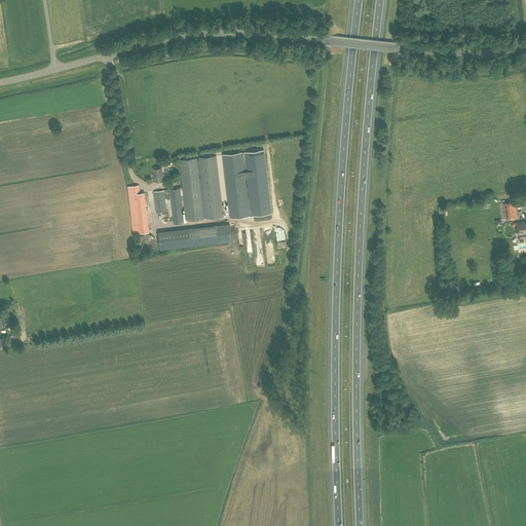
[(272,213),(265,150),(223,155),(230,218),(272,213)]
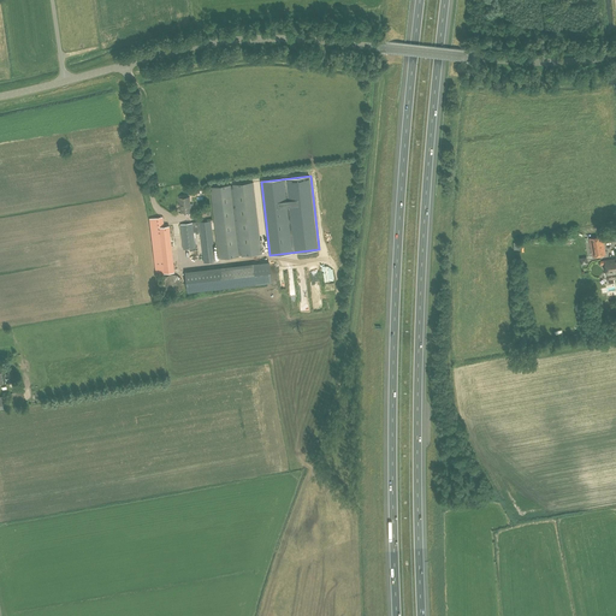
[(219,259),(262,254),(254,182),(211,187),(219,259)]
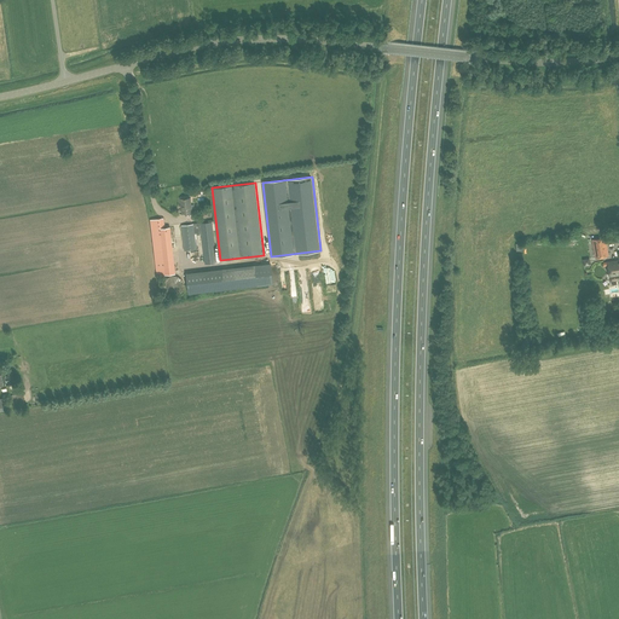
[(180,198),(181,214),(192,213),(191,197),(180,198)]
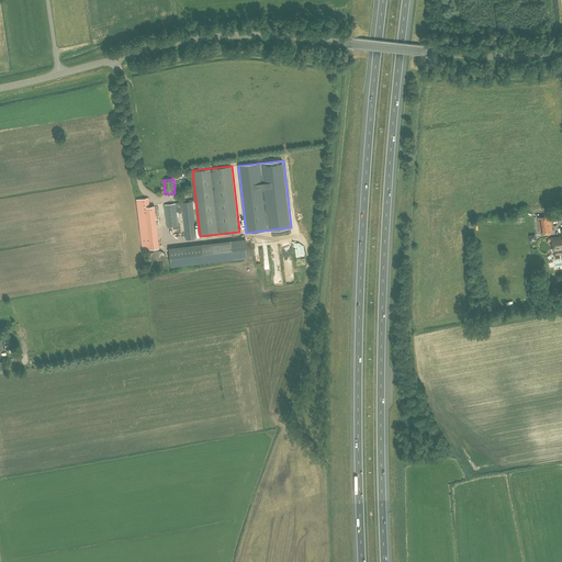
[(148,198),(136,199),(143,250),(159,248),(155,205),(149,206),(148,198)]
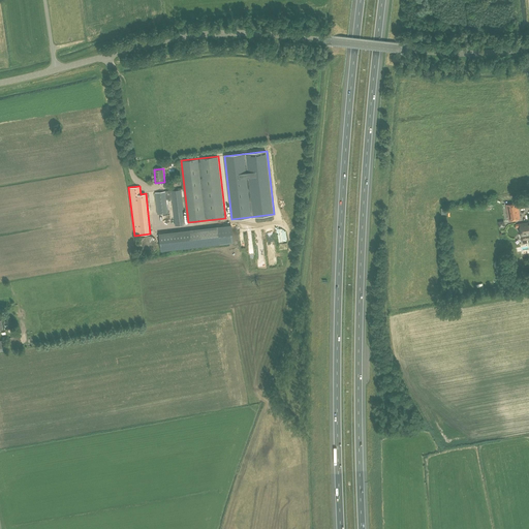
[(181,189),(170,190),(170,191),(172,199),(175,225),(185,224),(181,189)]
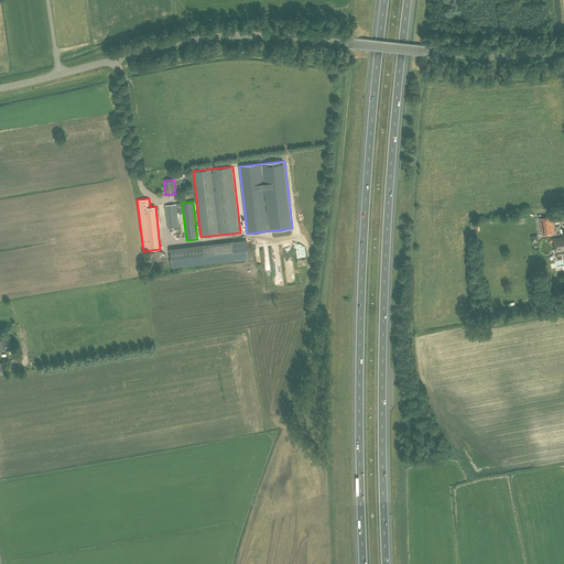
[(176,204),(165,206),(167,228),(179,227),(177,213),(176,204)]
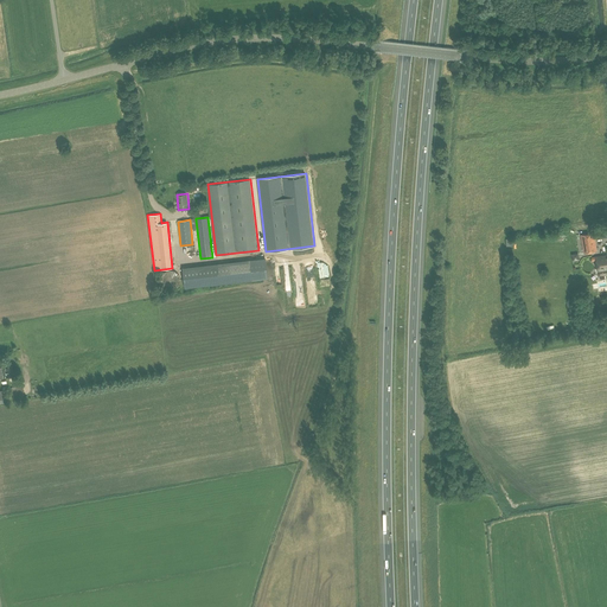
[(594,232),(581,235),(583,253),(598,250),(594,232)]
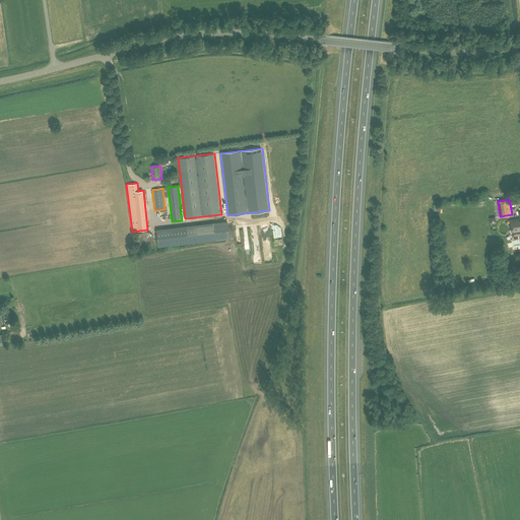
[(519,235),(519,217),(510,220),(510,219),(507,220),(507,223),(511,222),(512,233),(513,236),(519,235)]
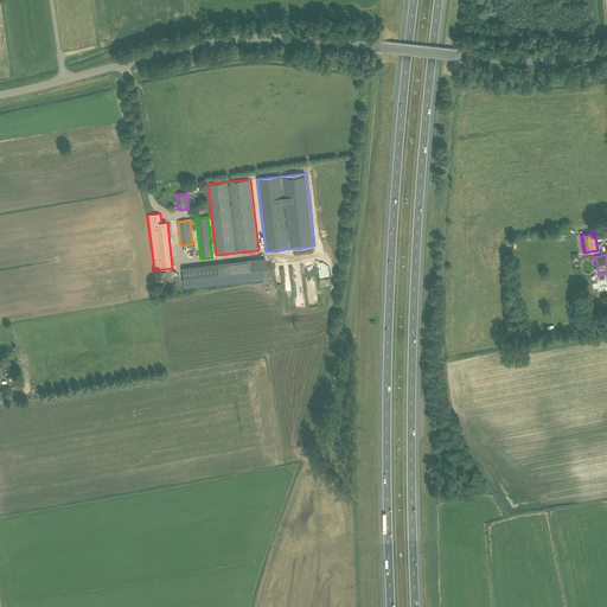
[(266,259),(183,268),(185,289),(268,279),(266,259)]
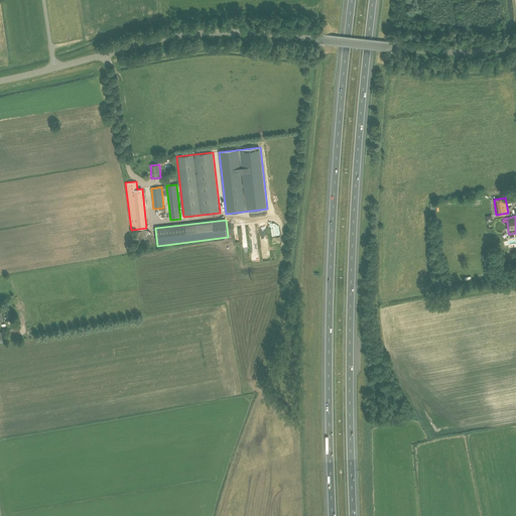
[(146,230),(144,230),(143,230),(141,231),(140,232),(139,233),(138,235),(137,236),(137,238),(137,240),(138,242),(138,243),(139,244),(141,245),(143,246),(144,246),(146,246),(148,246),(150,245),(151,243),(152,241),(153,239),(153,237),(152,235),(151,233),(149,231),(148,231),(146,230)]
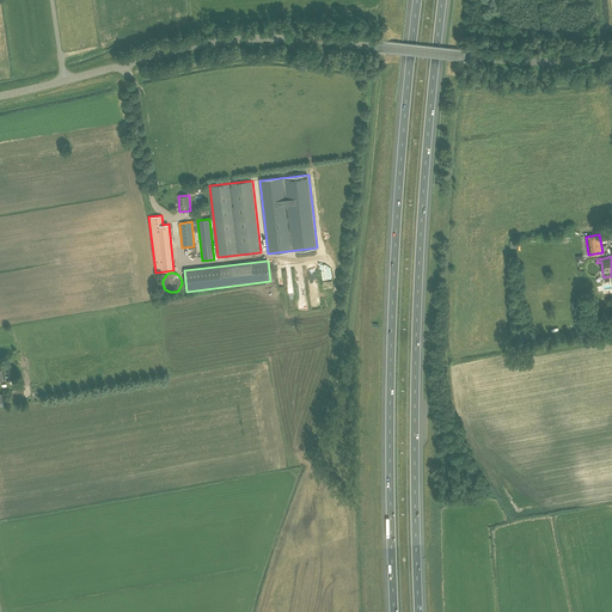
[(19,390),(5,391),(7,405),(18,403),(18,399),(24,398),(23,390),(19,391),(19,390)]
